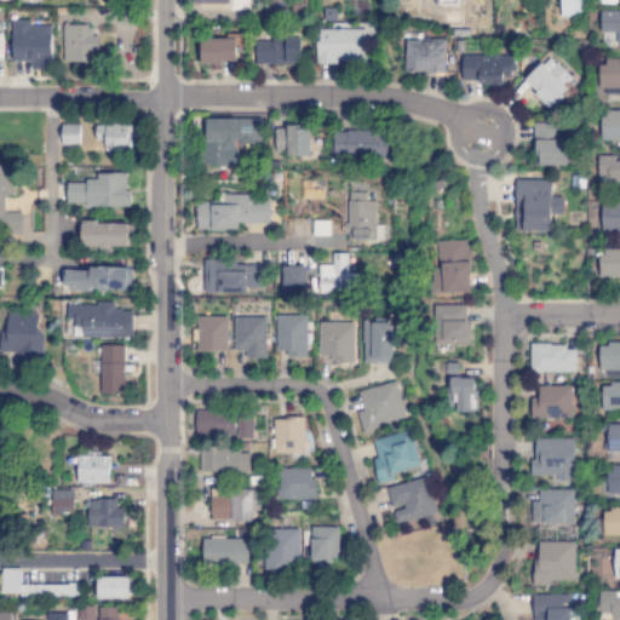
[(561,0),(561,17),(583,18),(583,0),(561,0)]
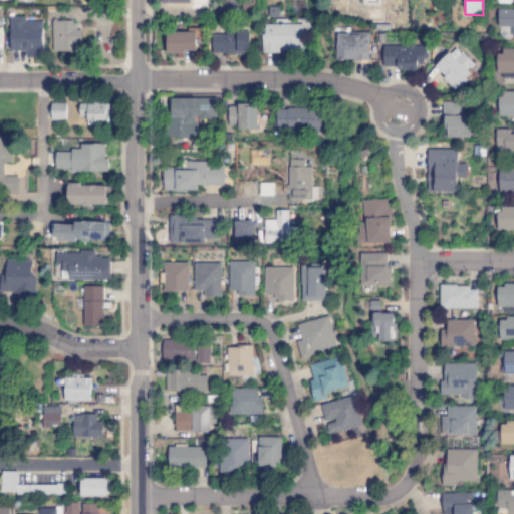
[(513,9),(498,9),(498,27),(511,27),(511,36),(513,36),(513,9)]
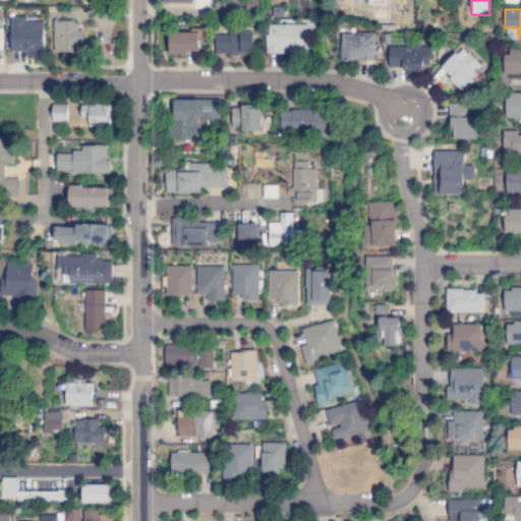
[(11,52),(25,52),(26,59),(45,59),(44,22),(26,22),(26,18),(10,18),(11,52)]
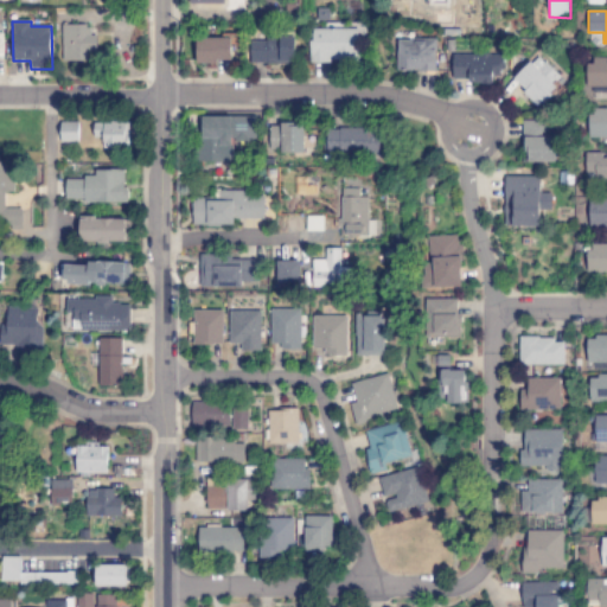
[(88,62),(88,52),(96,51),(96,36),(89,36),(88,25),(62,25),(63,62),(88,62)]
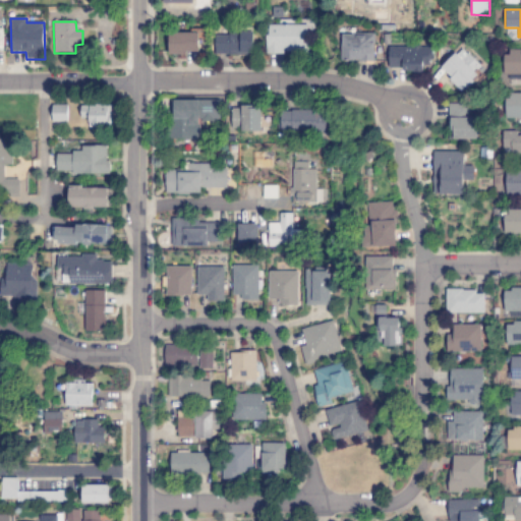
[(267,26),(267,46),(270,46),(270,53),(308,53),(307,25),(267,26)]
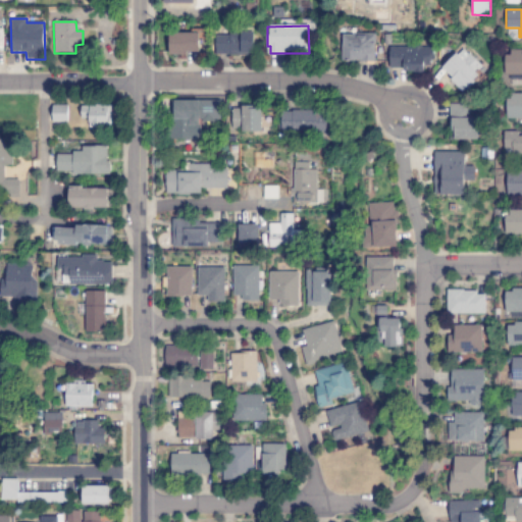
[(199,54),(199,34),(169,33),(169,54),(199,54)]
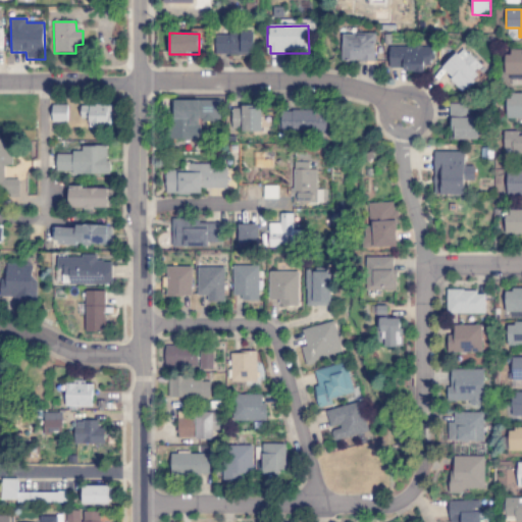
[(215,54),(253,55),(254,35),(216,34),(215,54)]
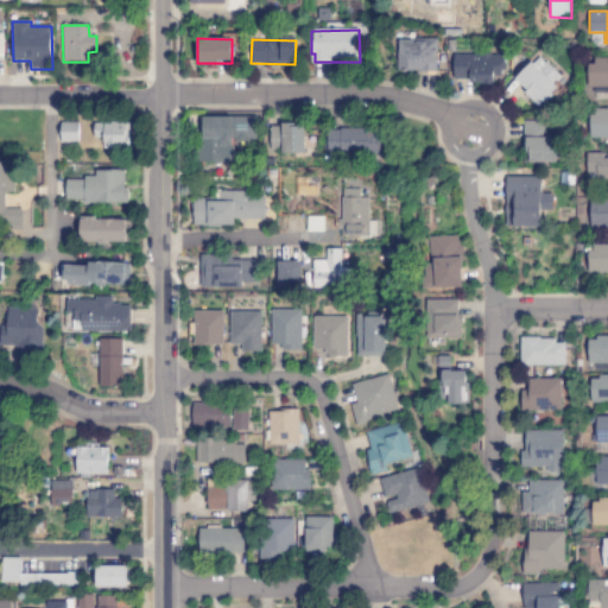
[(437,40),(399,39),(398,71),(437,73),(437,40)]
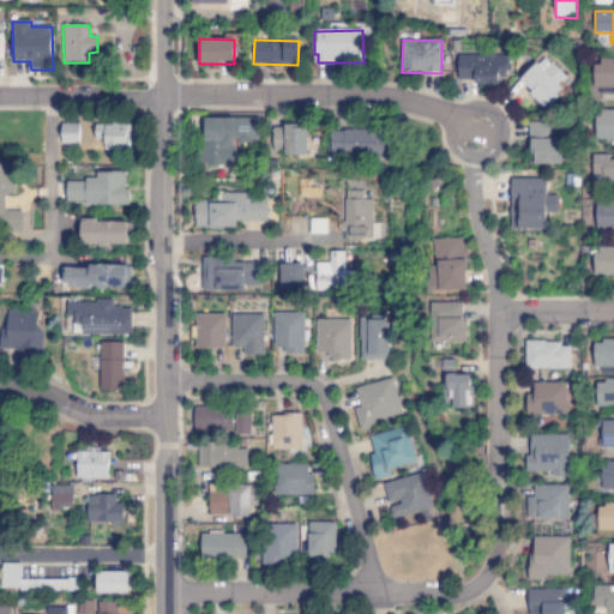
[(457,83),(498,84),(499,78),(509,78),(509,56),(458,55),(457,83)]
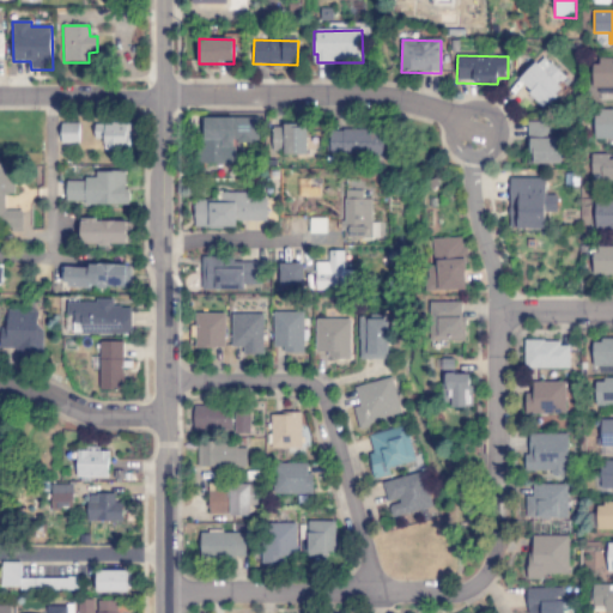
[(571,85),(544,56),(517,82),(544,108),(557,96),(558,97),(571,85)]
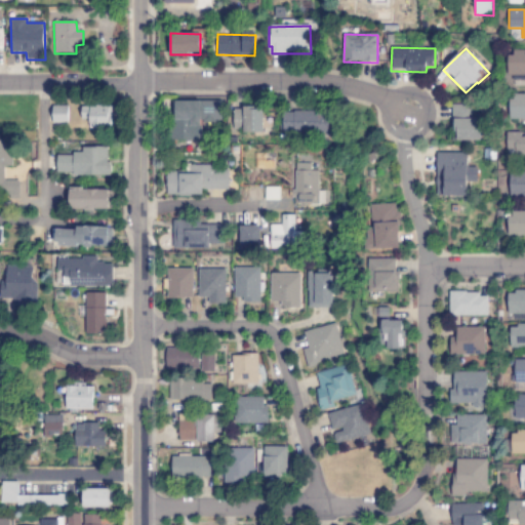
[(507,76),(524,76),(524,50),(508,51),(507,76)]
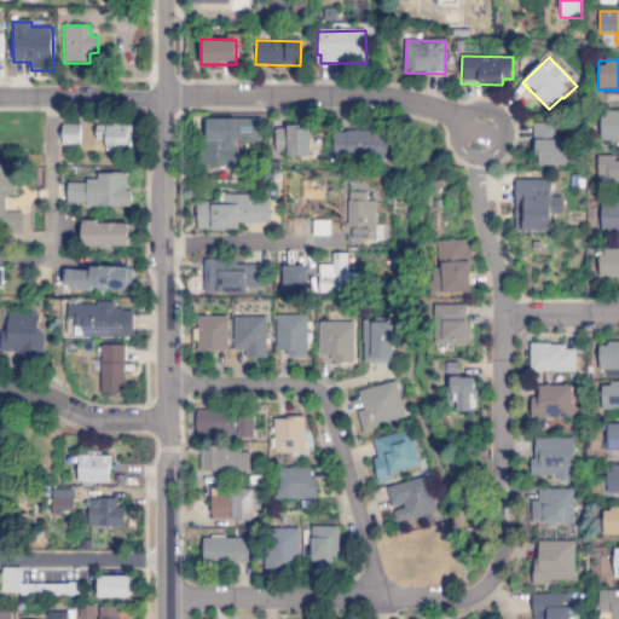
[(601,140),(618,140),(618,110),(601,111),(601,140)]
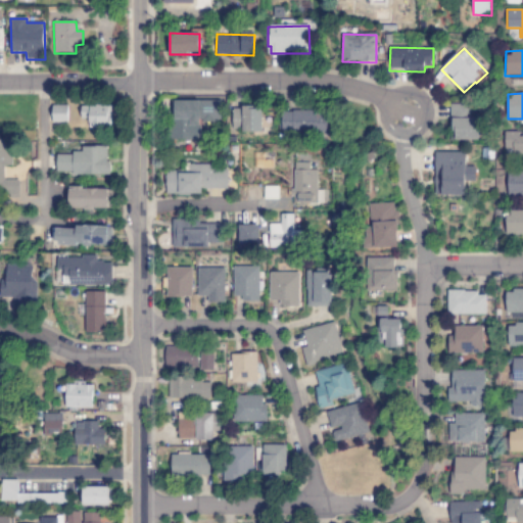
[(172,140),(201,140),(201,122),(222,122),(222,101),(173,101),(172,140)]
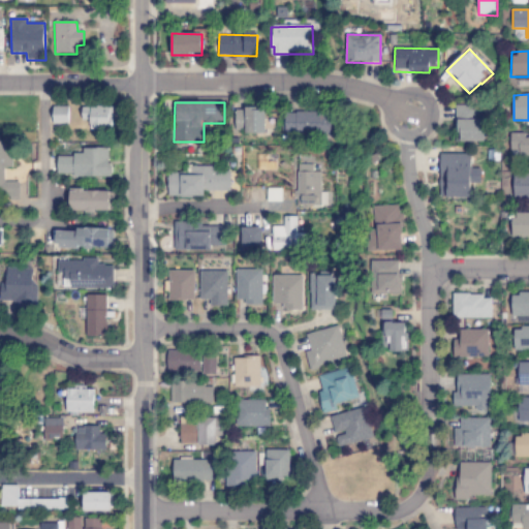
[(484,143),(484,120),(475,120),(476,106),(457,105),(456,142),(484,143)]
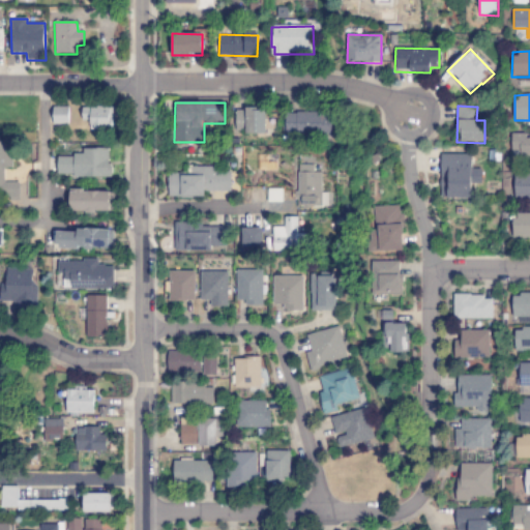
[(54,124),(69,124),(68,107),(53,108),(54,124)]
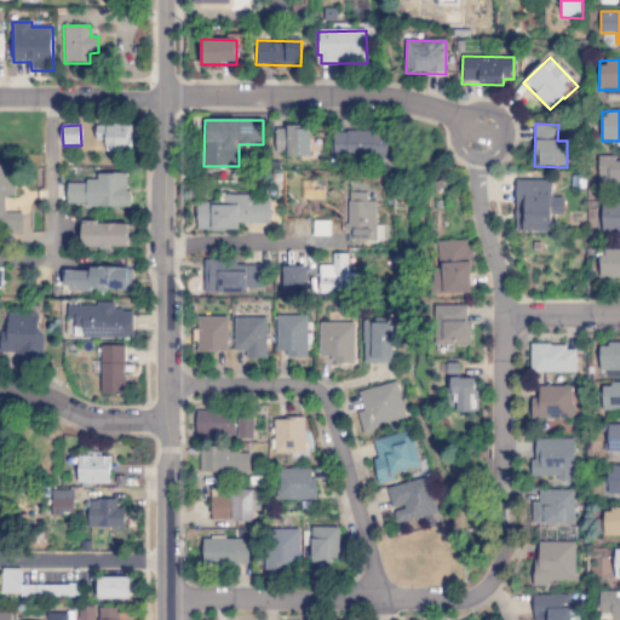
[(97,141),(107,141),(107,150),(133,150),(133,125),(97,126),(97,141)]
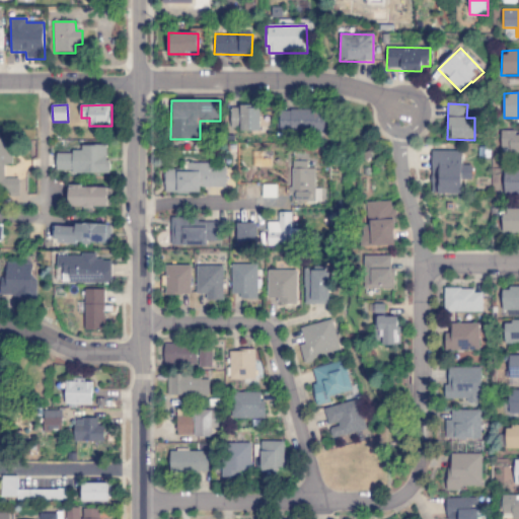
[(260,106),(231,107),(231,131),(260,131),(260,106)]
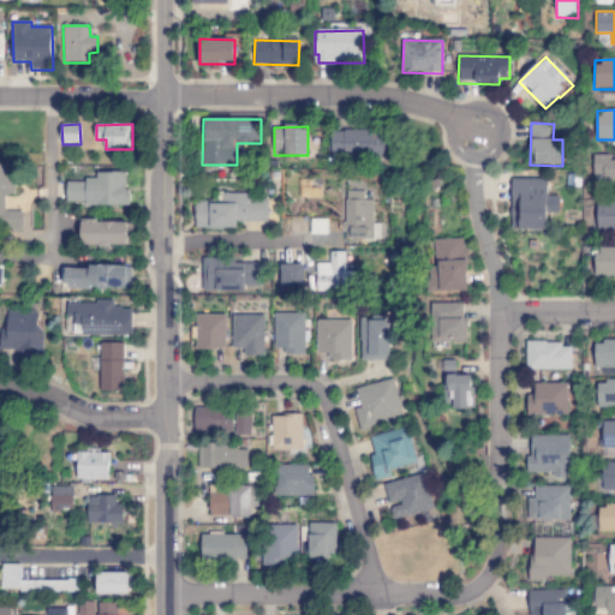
[(330,132),(332,159),(388,157),(388,131),(330,132)]
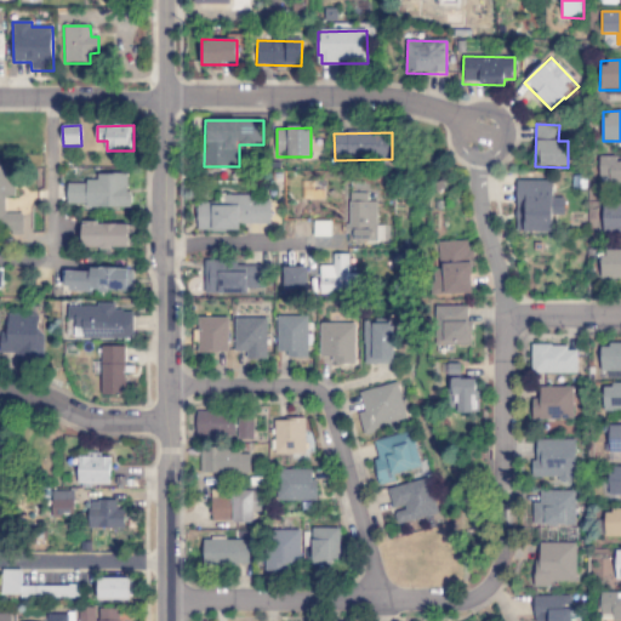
[(599,184),(620,183),(620,157),(599,158),(599,184)]
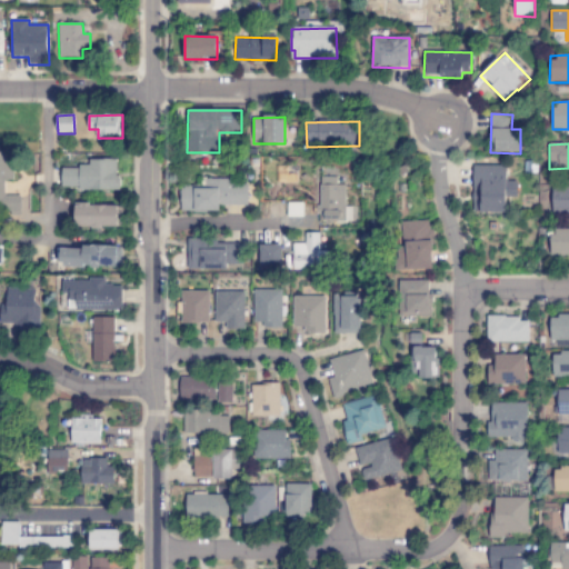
[(0,182),(0,213),(21,215),(21,197),(5,197),(6,180),(12,180),(12,152),(0,152),(0,182)]
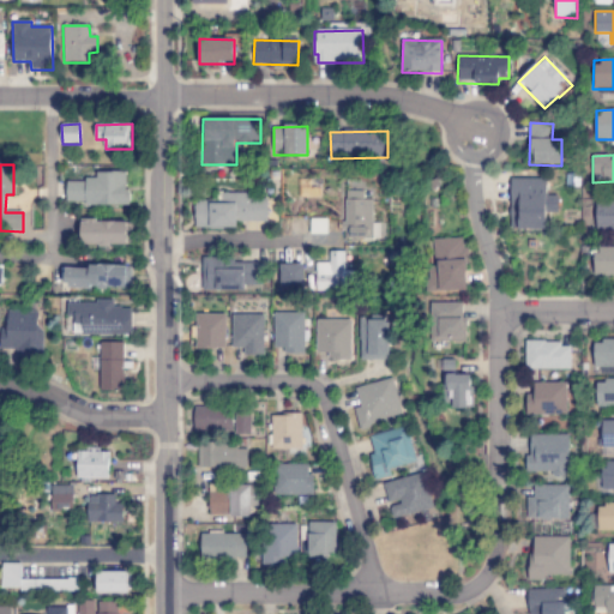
[(67,181),(66,204),(127,205),(127,173),(96,173),(96,181),(67,181)]
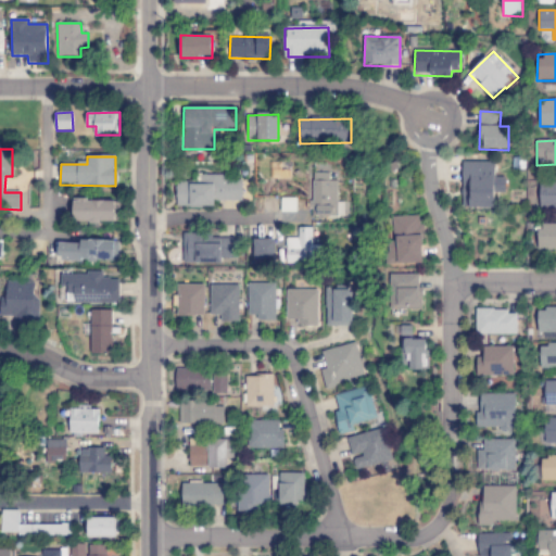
[(505,178),(494,177),(494,163),(463,162),(462,207),(494,209),(495,192),(504,193),(505,178)]
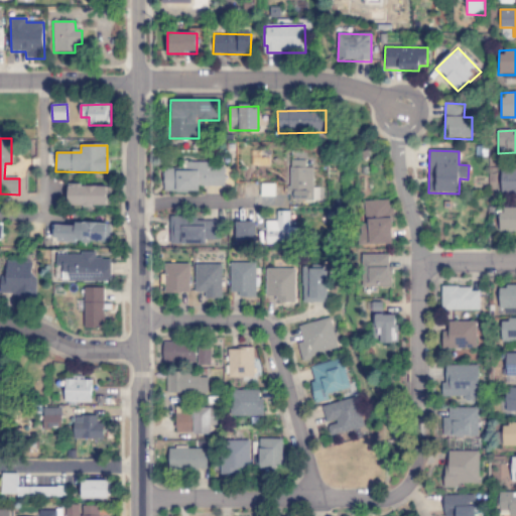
[(312,168),(305,168),(305,161),(290,161),(289,201),(312,201),(312,168)]
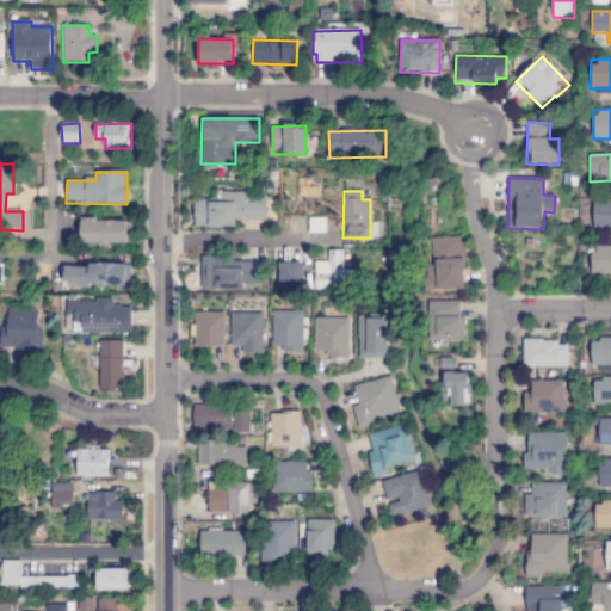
[(236,227),(236,221),(266,221),(266,198),(247,198),(247,192),(214,192),(214,199),(193,201),(195,228),(236,227)]
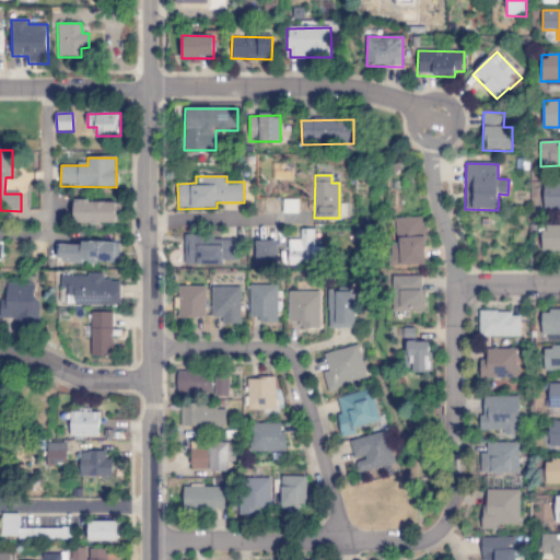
[(559,184),(543,184),(544,211),(559,210),(559,184)]
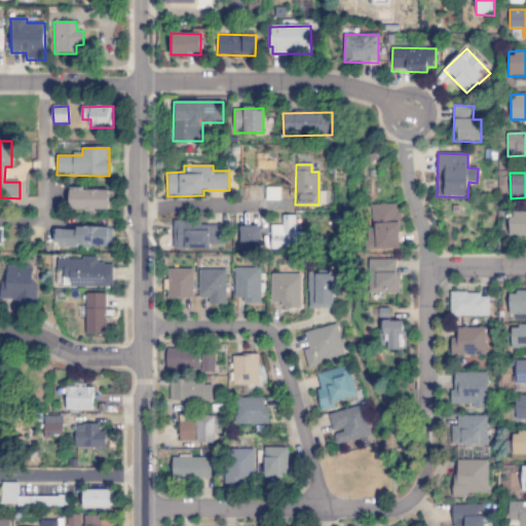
[(69,211),(112,211),(113,190),(69,189),(69,211)]
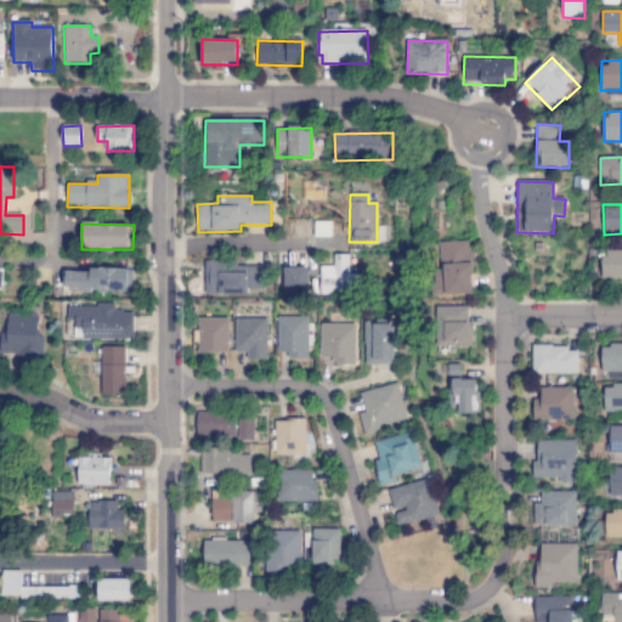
[(433,295),(473,294),(470,241),(439,242),(440,271),(431,271),(433,295)]
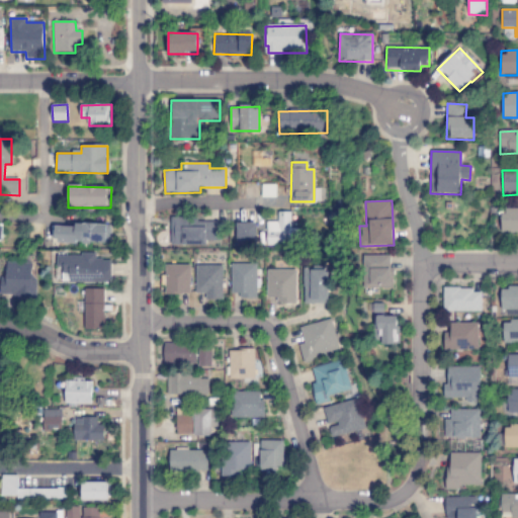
[(517,208),(502,209),(502,234),(517,234),(517,208)]
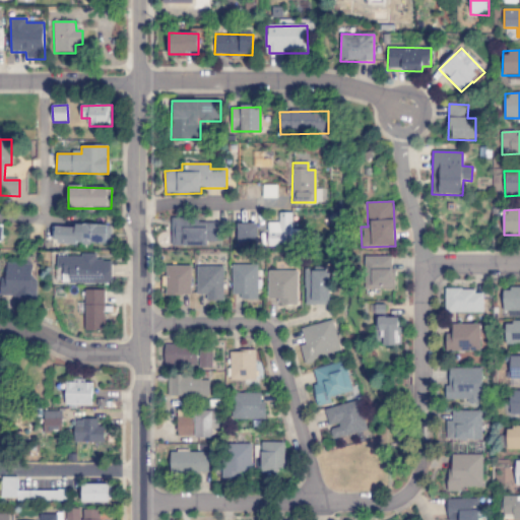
[(268,247),(296,246),(296,233),(293,233),(291,213),(278,213),(278,223),(267,223),(268,247)]
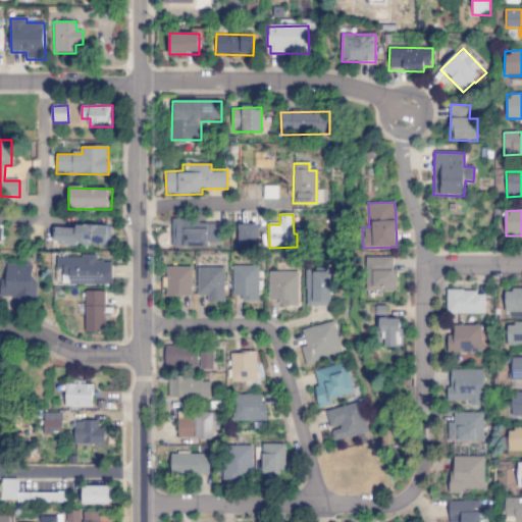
[(172,248),(209,247),(209,243),(222,243),(222,223),(199,224),(199,219),(172,219),(172,248)]
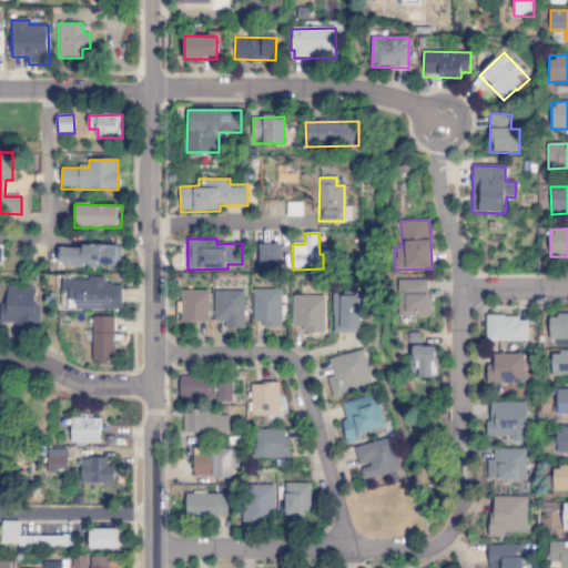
[(260,245),(260,267),(282,267),(282,244),(260,245)]
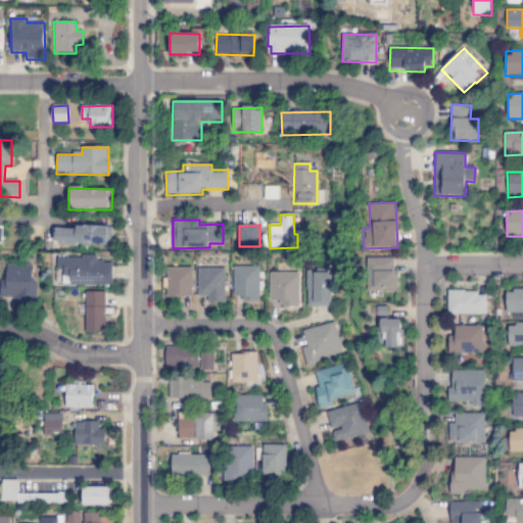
[(55,226),(55,244),(110,246),(111,228),(55,226)]
